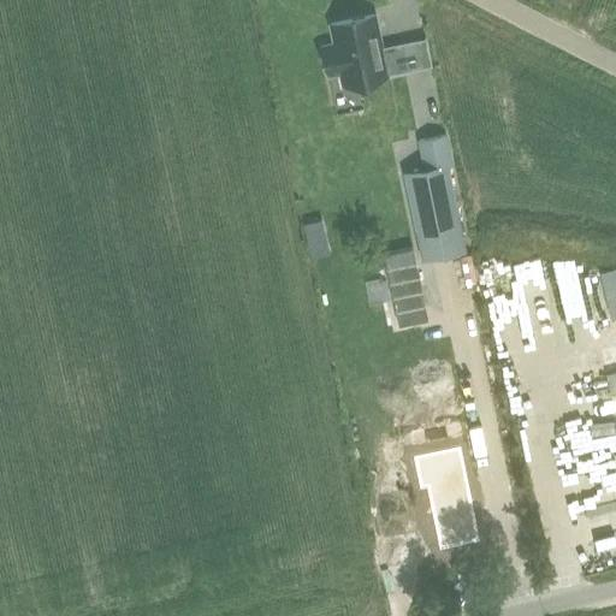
[(356,81),(388,75),(386,71),(400,67),(396,48),(383,51),(381,47),(377,48),(369,15),(330,23),(335,42),(321,45),(327,73),(354,69),(356,81)]
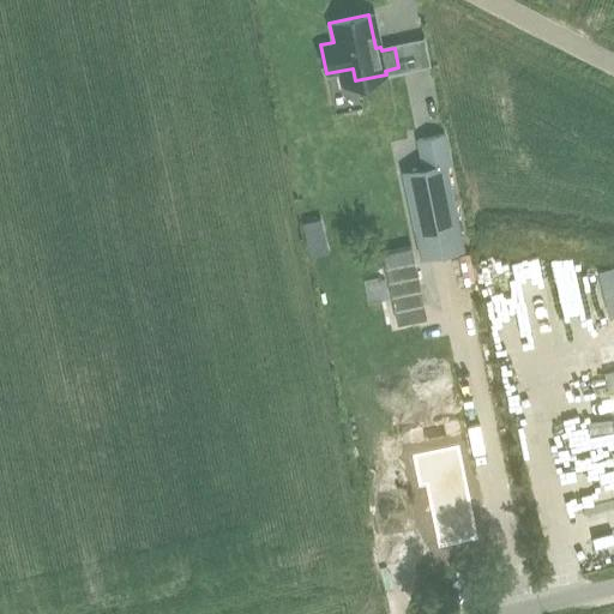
[(451,163),(444,133),(417,139),(423,167),(403,172),(421,258),(464,250),(446,164),(451,163)]
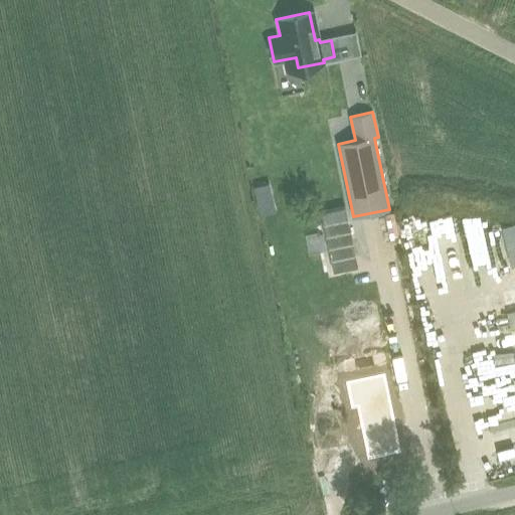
[(273,199),(258,202),(261,216),(276,213),(273,199)]
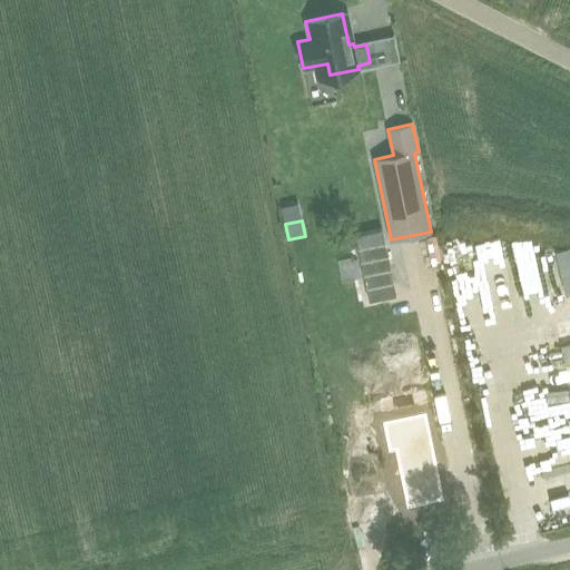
[(382,228),(355,234),(370,301),(396,295),(384,241),(382,228)]
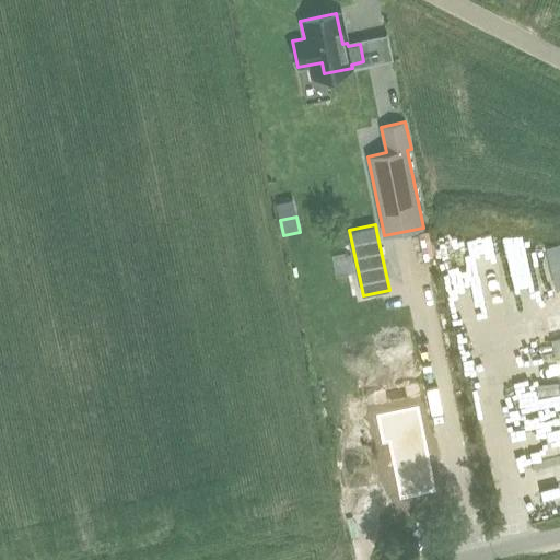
[(418,405),(376,413),(383,444),(388,443),(400,500),(436,492),(418,405)]
